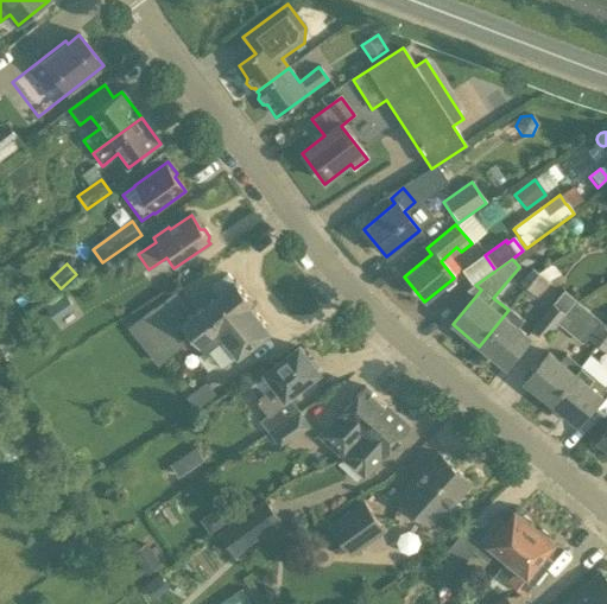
[(551,266),(538,274),(537,274),(525,288),(536,298),(548,283),(561,275),(551,266)]
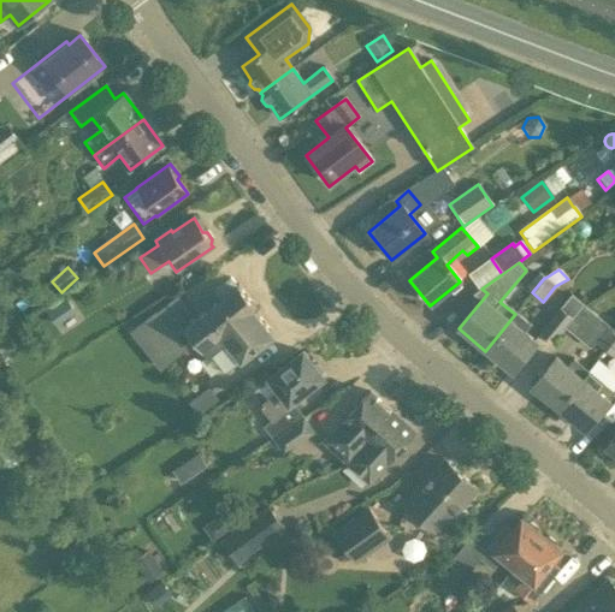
[(212,291),(219,301),(184,327),(201,349),(202,348),(207,354),(208,354),(223,374),(272,336),(252,310),(254,308),(230,277),(212,291)]
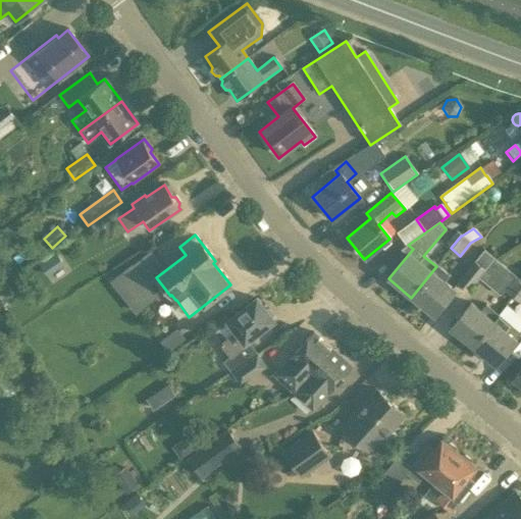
[(468,292),(478,279),(477,278),(491,261),(493,259),(483,251),(474,262),(474,261),(457,283),(468,292)]
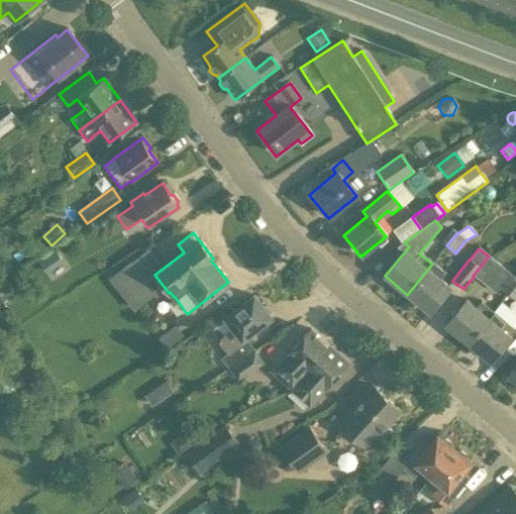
[(474,277),(484,285),(500,266),(489,257),(487,259),(473,276),(474,277)]
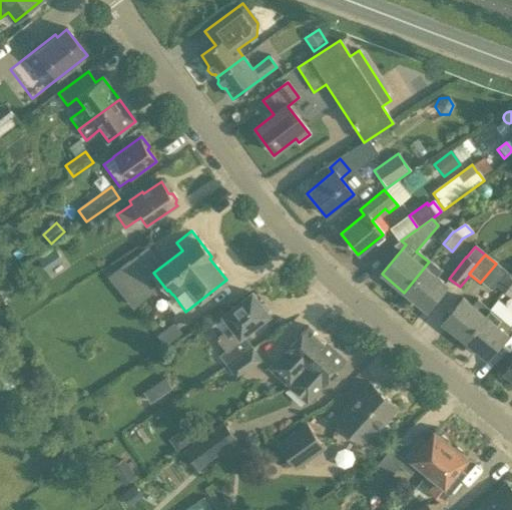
[(107,278),(132,310),(155,292),(147,282),(146,283),(129,261),(107,278)]
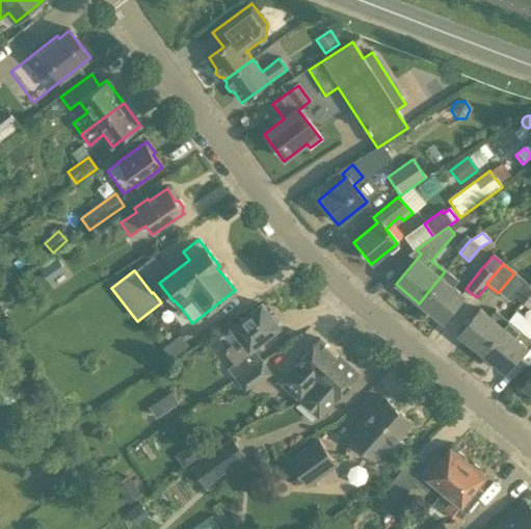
[(445,271),(419,303),(442,322),(462,297),(452,289),(457,282),(445,271)]
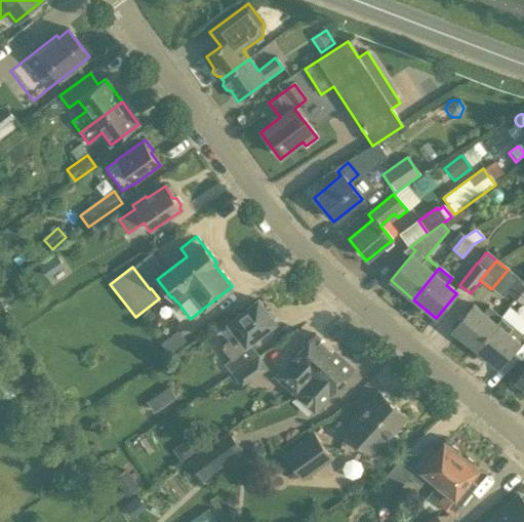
[(516,299),(523,289),(523,285),(517,280),(507,293),(516,299)]
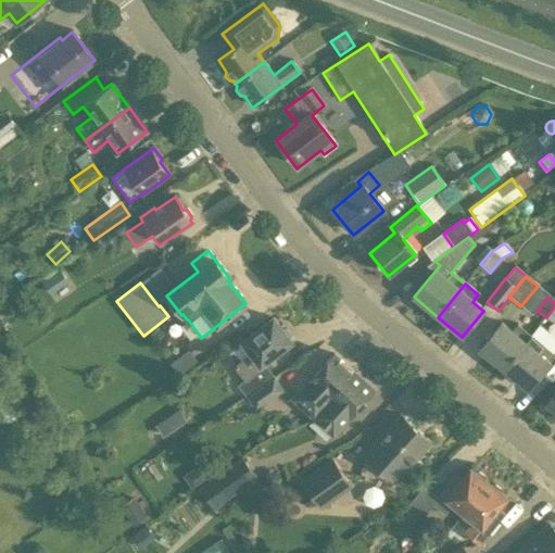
[(243,381),(237,387),(244,398),(274,378),(265,367),(277,357),(276,353),(289,342),(287,340),(288,336),(284,330),(280,331),(272,321),(241,343),(250,354),(232,368),(243,381)]
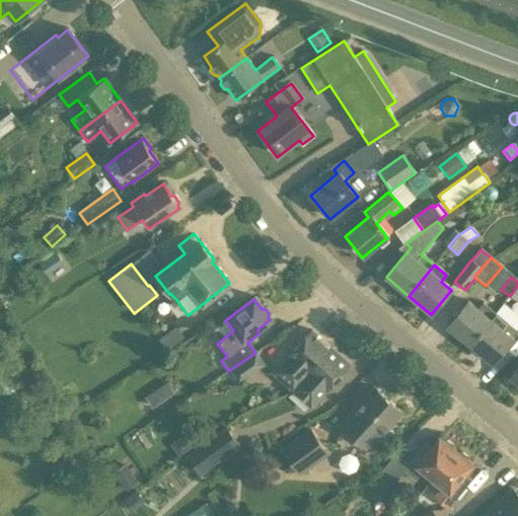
[(469,345),(495,314),(482,304),(476,310),(466,302),(447,326),(469,345)]
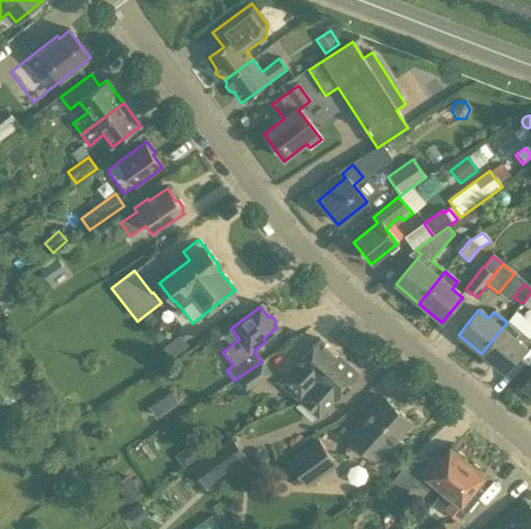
[(507,322),(481,353),(505,373),(530,341),(507,322)]
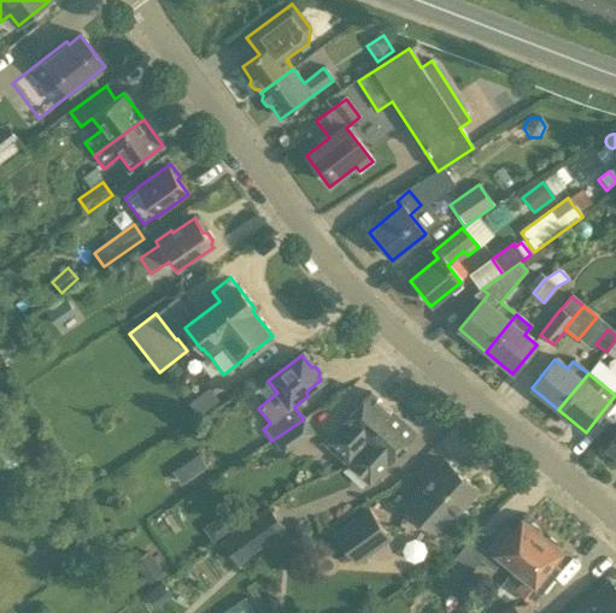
[(209,390),(188,405),(197,417),(217,402),(209,390)]
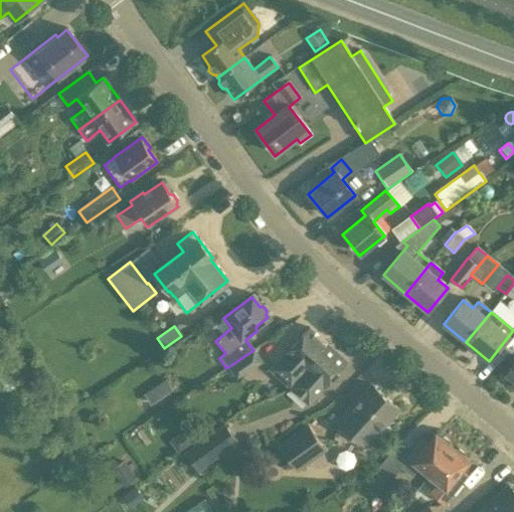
[(285,354),(284,353),(268,370),(287,387),(291,386),(327,347),(307,329),(285,354)]
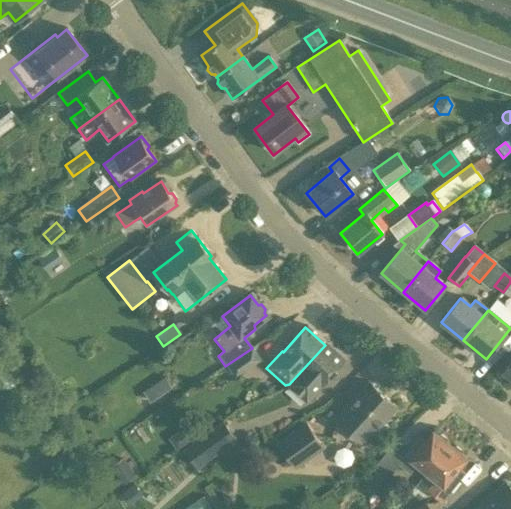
[(306,404),(321,386),(343,361),(325,345),(289,384),(285,385),(306,404)]
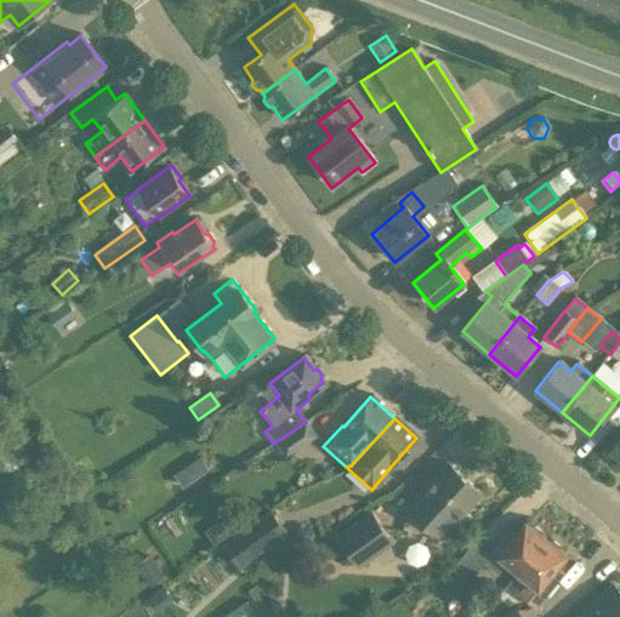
[(285,460),(317,438),(306,422),(273,444),(285,460)]
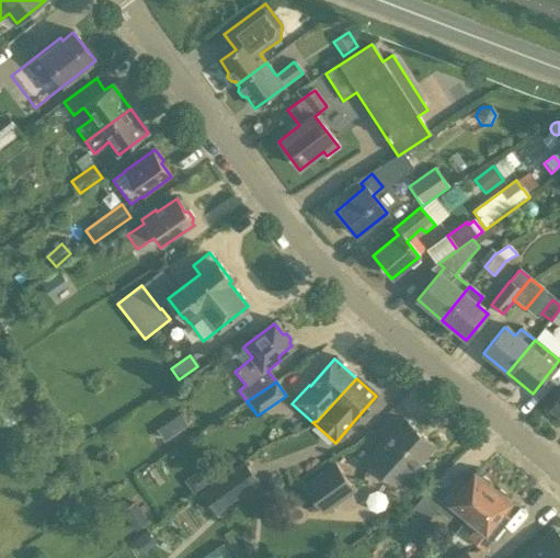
[(180,414),(156,431),(163,442),(187,426),(180,414)]
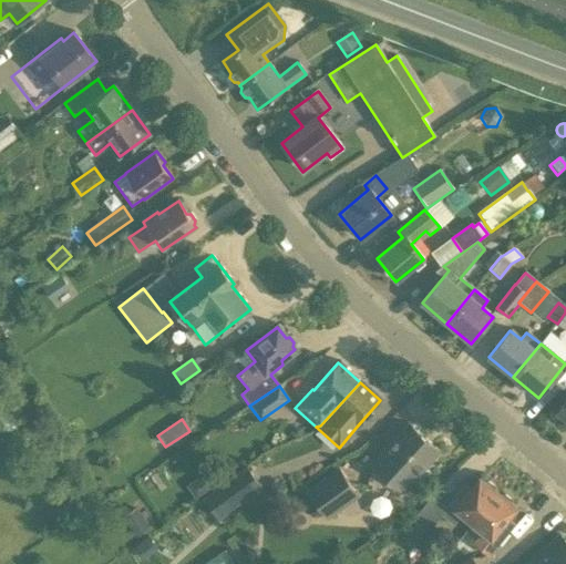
[(371,465),(401,492),(438,452),(408,424),(371,465)]
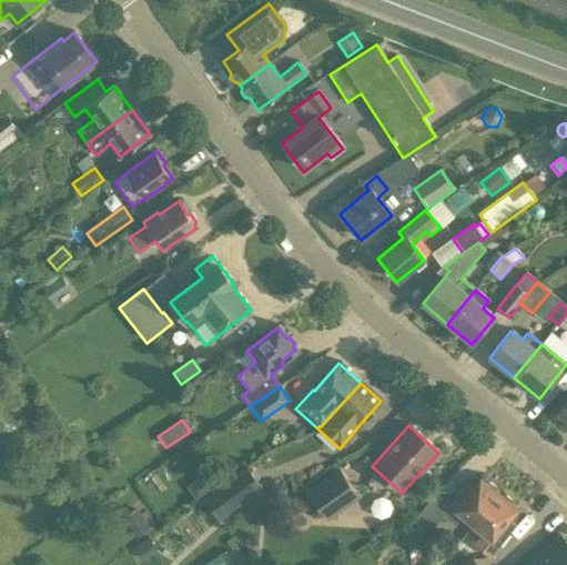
[(220,523),(264,491),(247,468),(203,501),(220,523)]
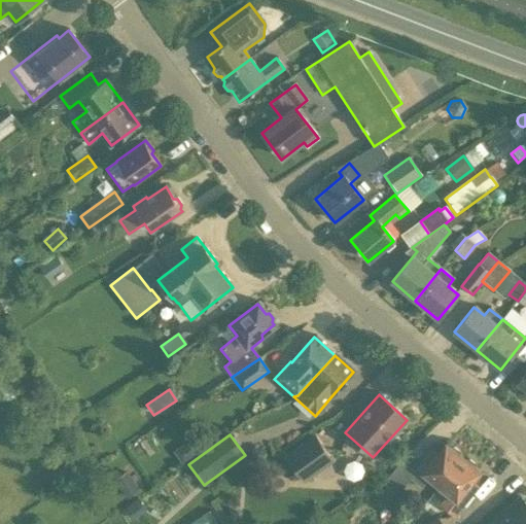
[(284,456),(304,484),(314,477),(319,474),(300,446),(284,456)]
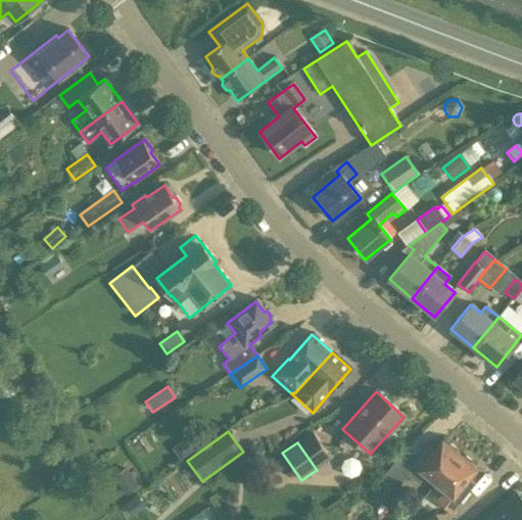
[(445,445),(442,442),(435,452),(428,444),(413,464),(414,465),(411,468),(398,459),(379,482),(393,493),(407,476),(418,485),(426,475),(436,483),(459,456),(457,454),(458,452),(446,443),(445,445)]
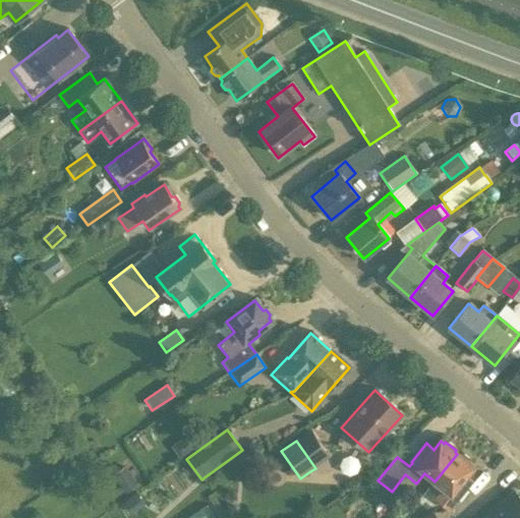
[(457,454),(435,481),(443,488),(434,500),(450,512),(474,482),(466,476),(473,467),(470,464),(471,463),(460,454),(459,456),(457,454)]
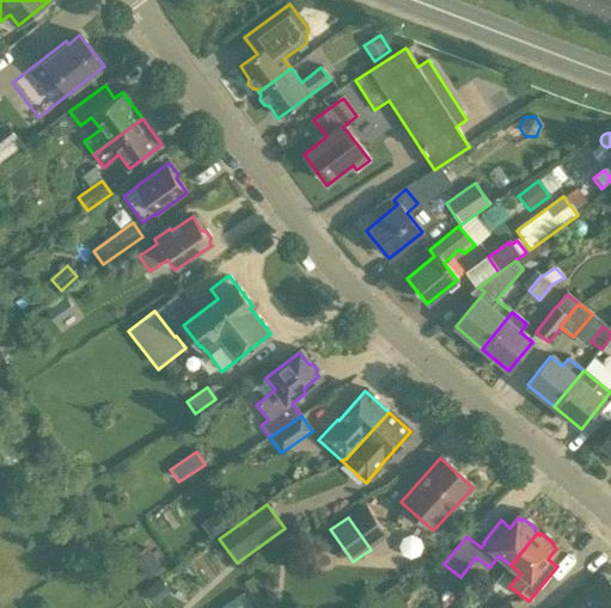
[(146,550),(132,559),(147,581),(162,571),(146,550)]
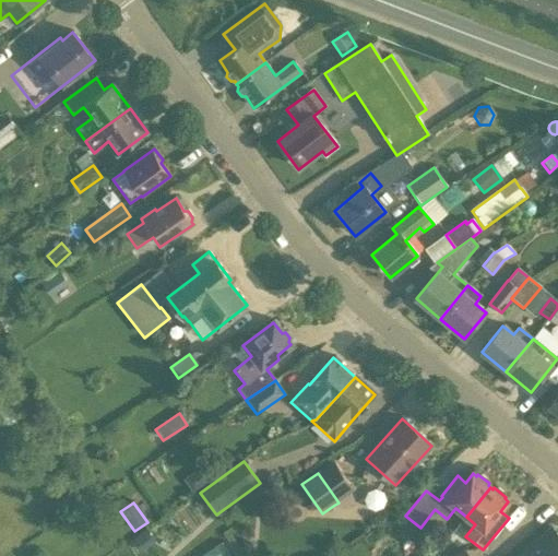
[(557,555),(557,536),(550,529),(520,555),(557,555)]
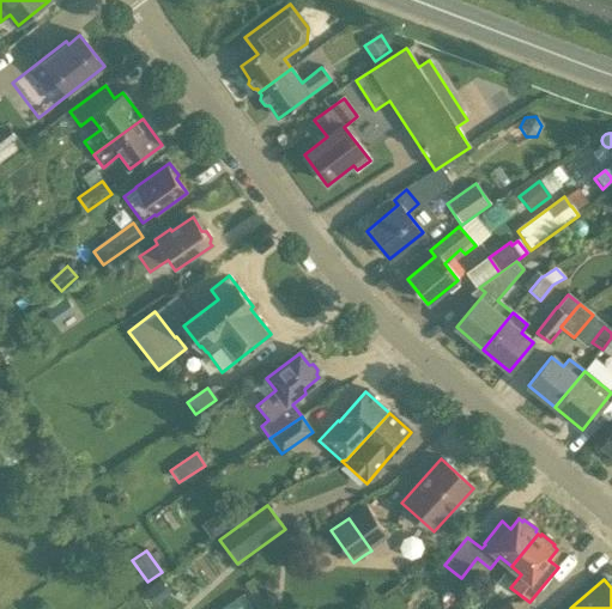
[(153,608),(170,595),(159,580),(143,594),(153,608)]
